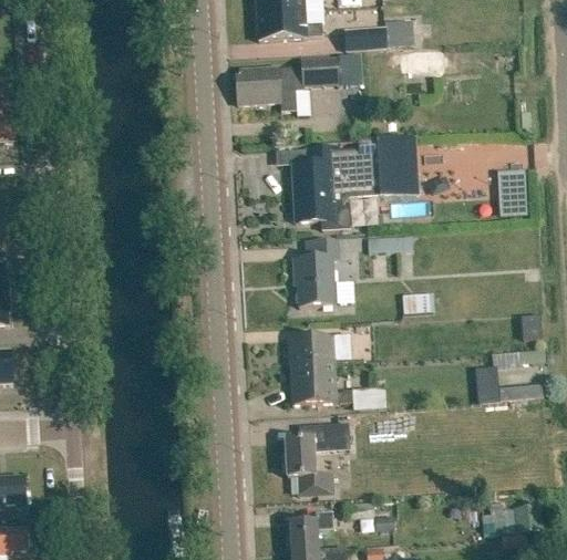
[(255,0),(256,13),(306,11),(305,0),(255,0)]
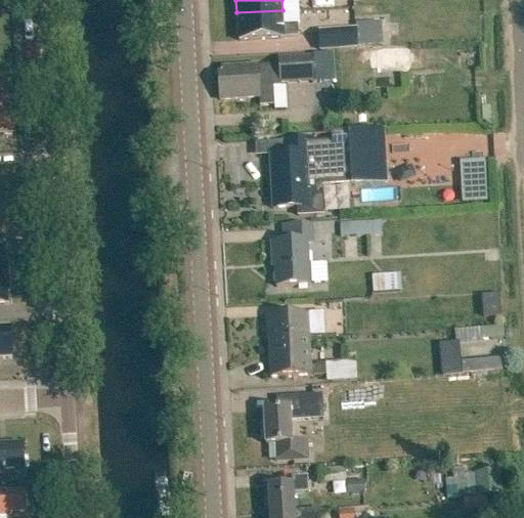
[(236,12),(237,38),(285,36),(285,34),(298,33),(297,20),(284,22),(282,10),(236,12)]
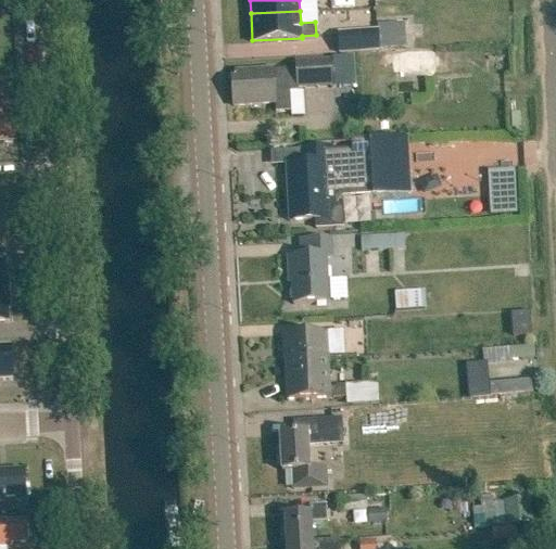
[(339,49),(377,47),(377,28),(339,30),(339,49)]
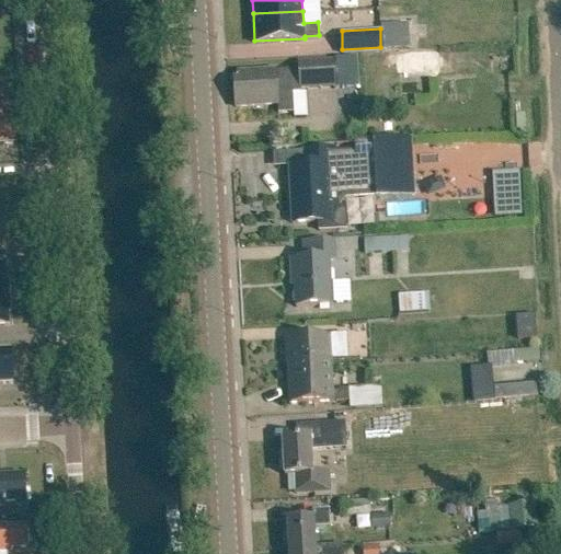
[(420,50),(397,52),(398,72),(410,71),(410,66),(421,66),(420,50)]
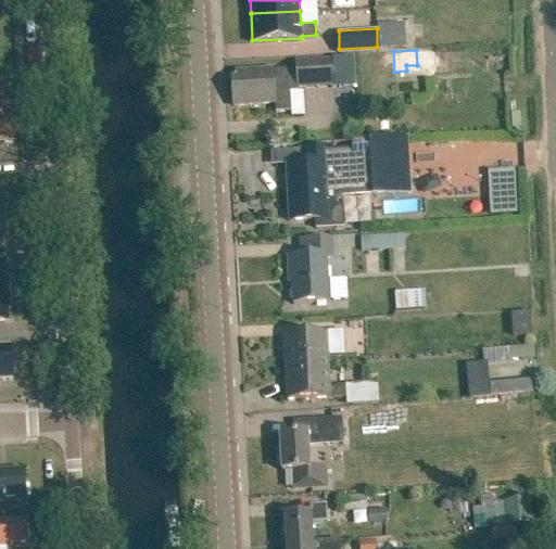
[(332,81),(355,80),(353,51),(330,52),(332,81)]
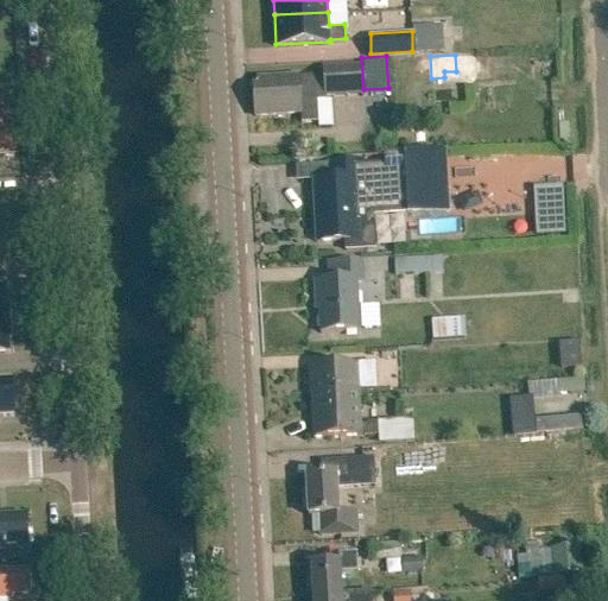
[(258,82),(253,82),(254,111),(301,108),(301,118),(317,116),(316,95),(325,95),(325,92),(362,89),(361,61),(323,63),(323,69),(257,74),(258,82)]
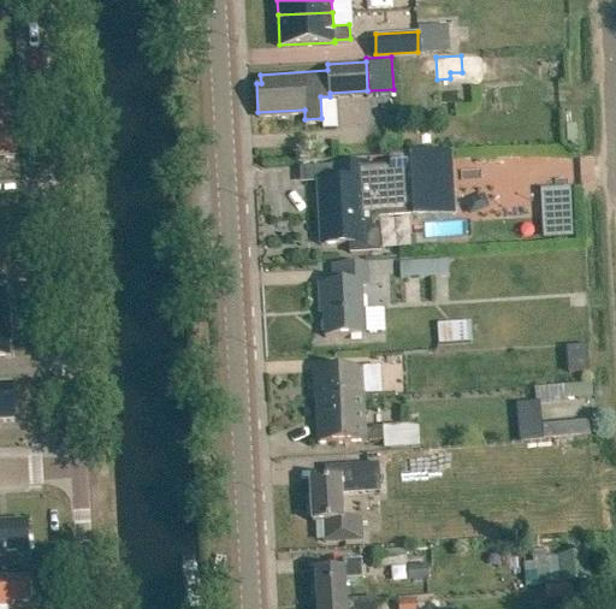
[(0,90),(0,152),(16,152),(15,122),(13,122),(11,90),(0,90)]
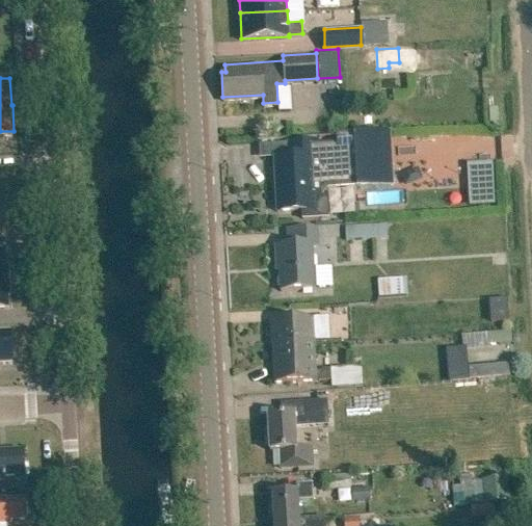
[(289,152),(273,153),(276,207),(301,206),(302,214),(327,213),(326,196),(323,194),(323,189),(327,185),(355,183),(356,186),(393,184),(390,128),(335,131),(336,140),(318,141),(318,136),(288,138),(289,152)]
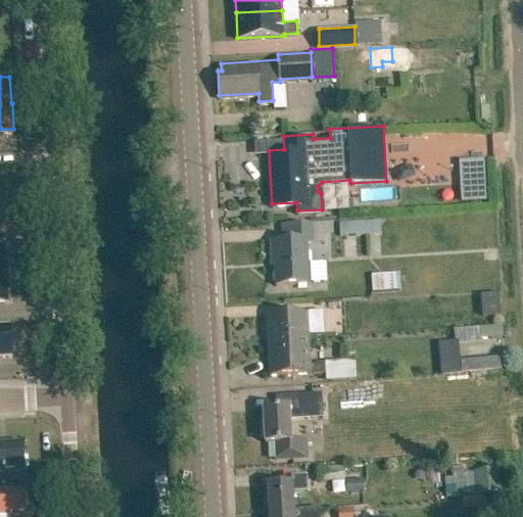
[(274,253),(276,282),(308,280),(306,237),(312,237),(311,220),(282,222),(283,237),(270,237),(270,253),(274,253)]
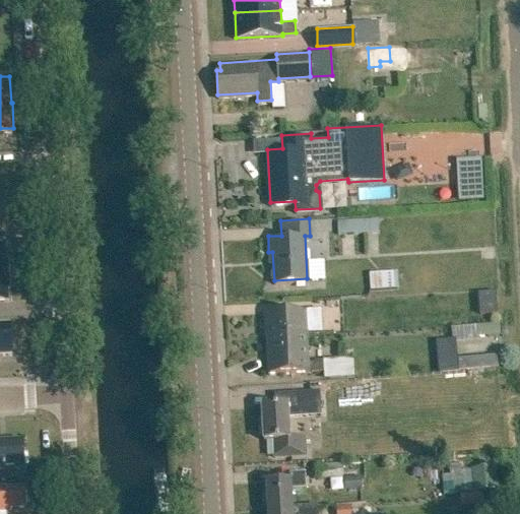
[(397,269),(370,270),(370,287),(398,286),(397,269)]
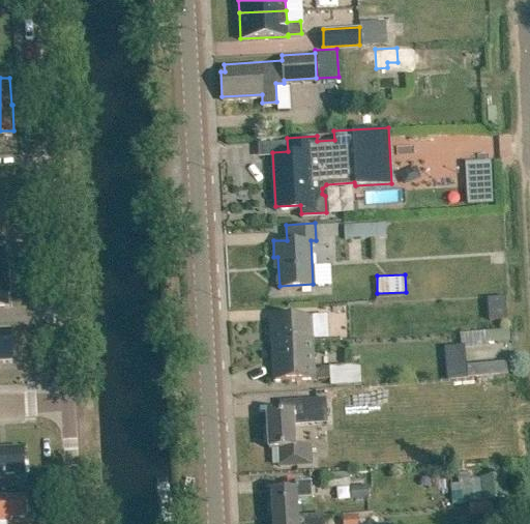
[(313,337),(312,323),(326,322),(326,312),(269,315),(271,339),(313,337)]
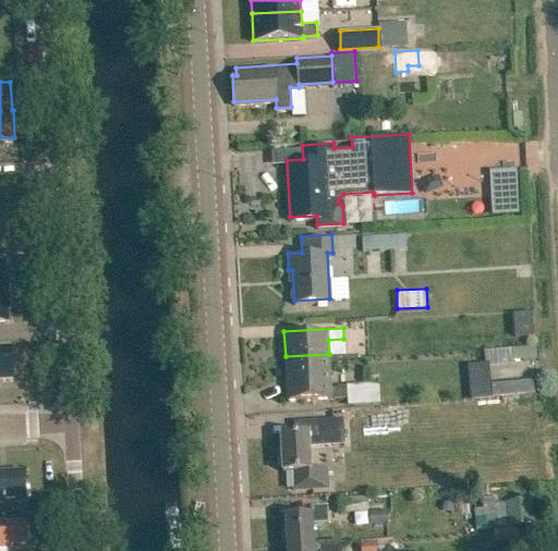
[(10,344),(0,344),(0,377),(12,377),(10,344)]
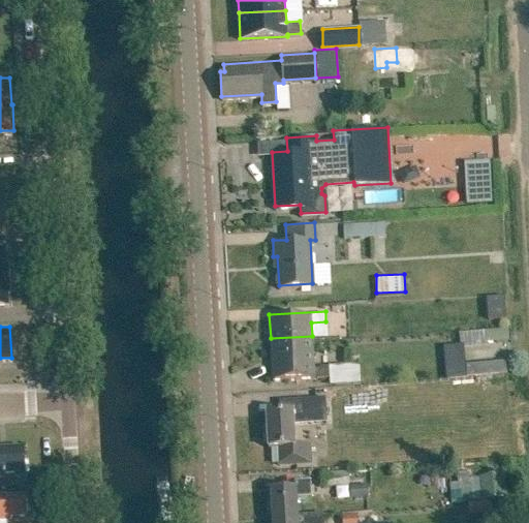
[(312,336),(271,338),(273,377),(329,374),(329,364),(313,365),(312,336)]
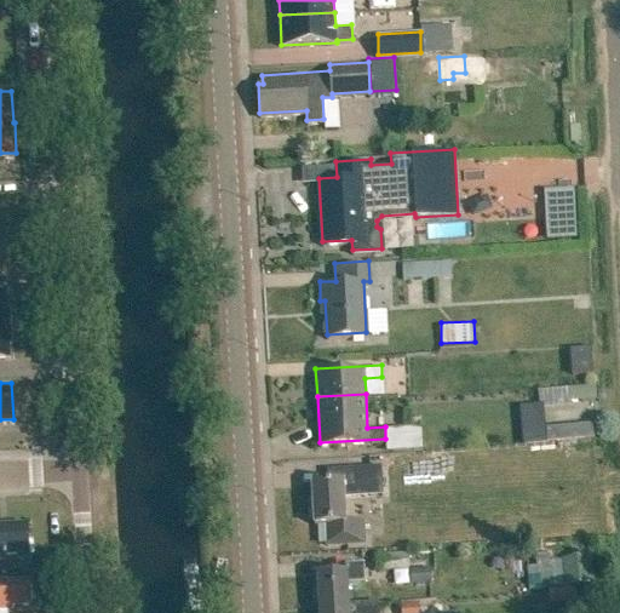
[(591,422),(545,427),(546,441),(592,436),(591,422)]
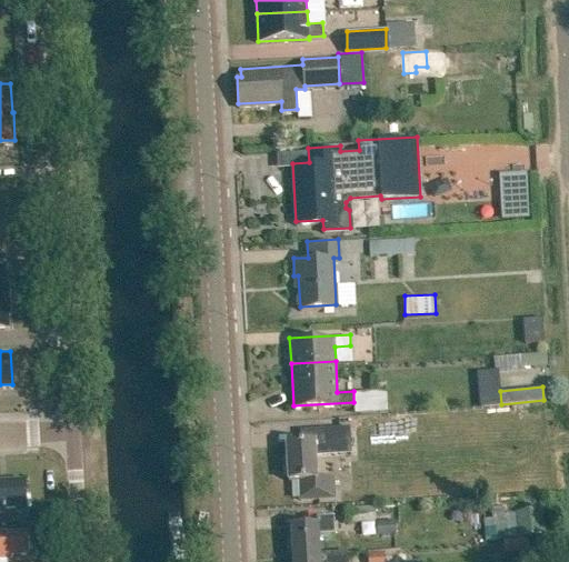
[(286,440),(288,478),(299,477),(300,495),(333,493),(332,473),(316,474),(315,444),(350,442),(349,423),(299,427),(300,439),(286,440)]
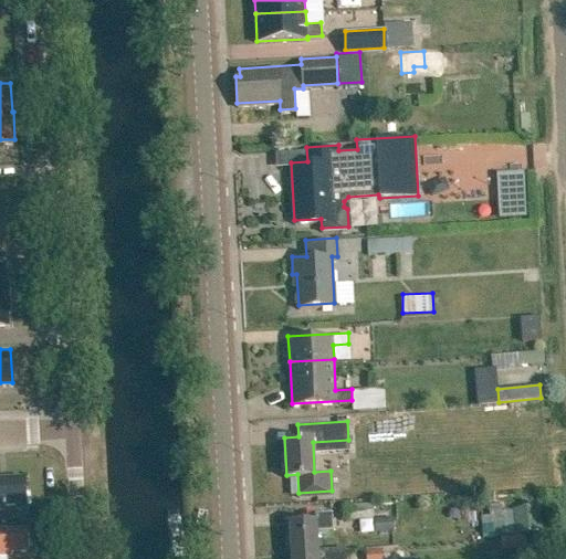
[(23,474),(0,474),(0,506),(25,505),(23,474)]
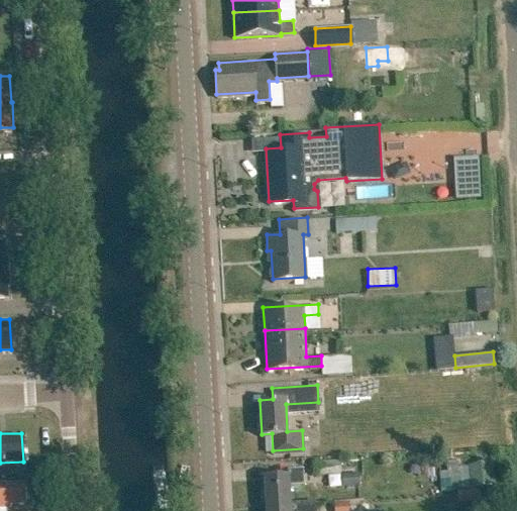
[(341,460),(315,460),(316,473),(341,473),(341,460)]
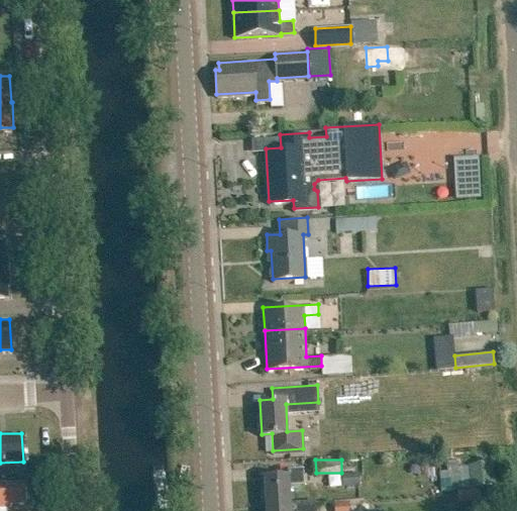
[(302,467),(288,468),(288,474),(264,476),(266,510),(304,510),(304,504),(290,505),(289,482),(303,481),(302,467)]
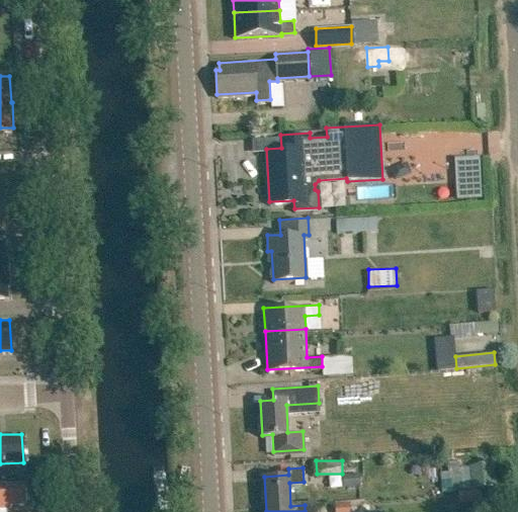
[(9,481),(0,481),(0,511),(6,511),(6,506),(11,505),(10,502),(25,501),(24,483),(9,484),(9,481)]
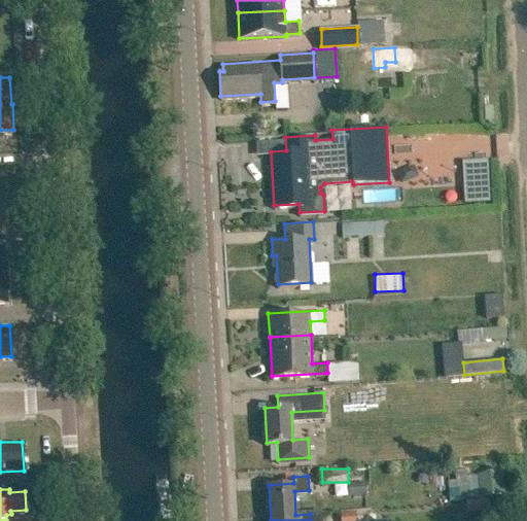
[(354,520),(354,508),(340,509),(341,520),(354,520)]
